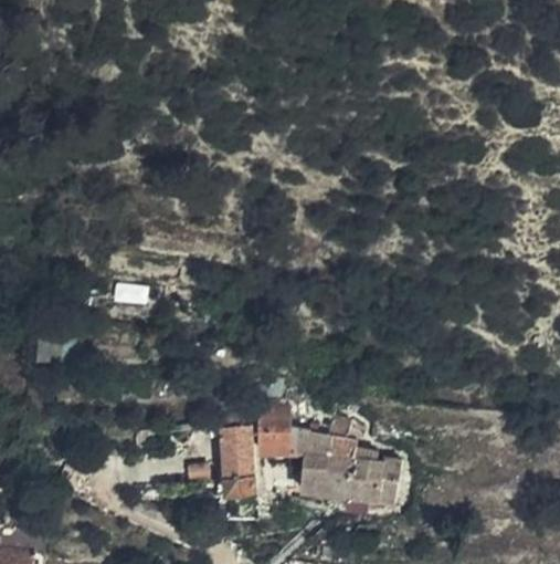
[(64,354),(67,304),(40,299),(35,353),(64,354)]
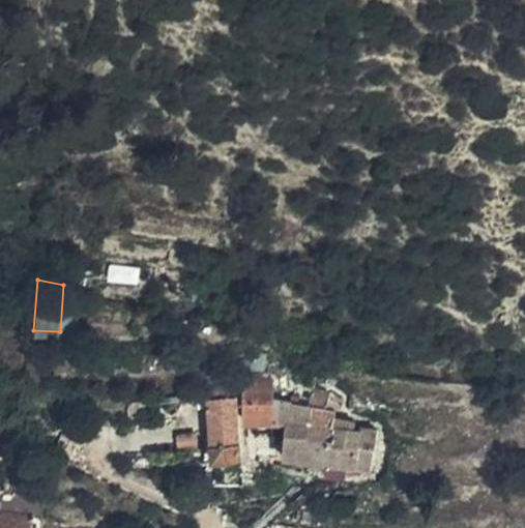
[(271,383),(240,384),(241,398),(242,422),(285,420),(287,407),(287,403),(272,399),(271,383)]
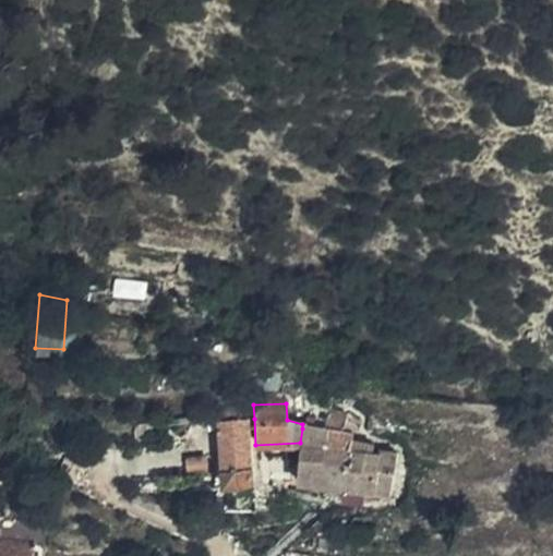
[(328,408),(325,423),(339,426),(341,414),(328,408)]
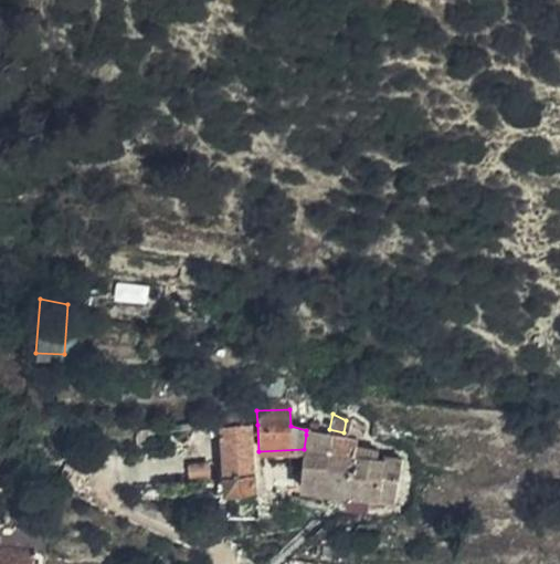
[(254,487),(250,426),(218,427),(225,489),(243,490),(254,487)]
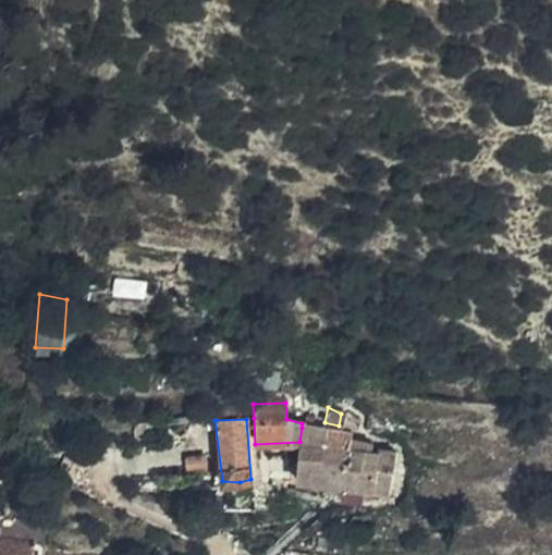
[(444,434),(444,424),(422,422),(422,432),(444,434)]
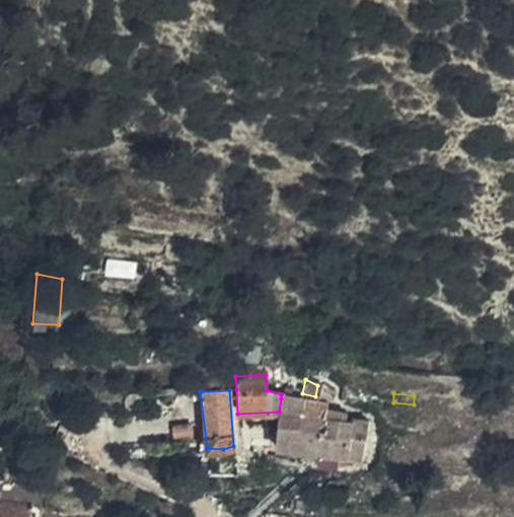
[(281,398),(279,412),(277,450),(303,453),(319,454),(323,418),(325,418),(324,414),(323,411),(321,408),(319,405),(316,404),(313,403),(281,398)]
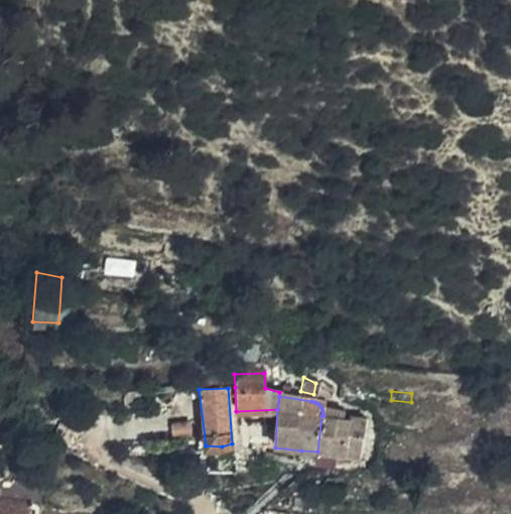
[(328,408),(322,408),(323,411),(324,415),(348,418),(364,420),(353,416),(328,408)]
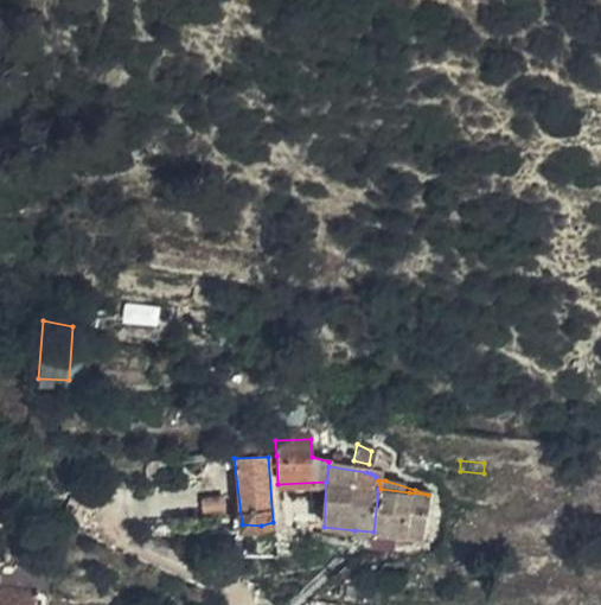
[(414,482),(385,481),(415,490),(414,482)]
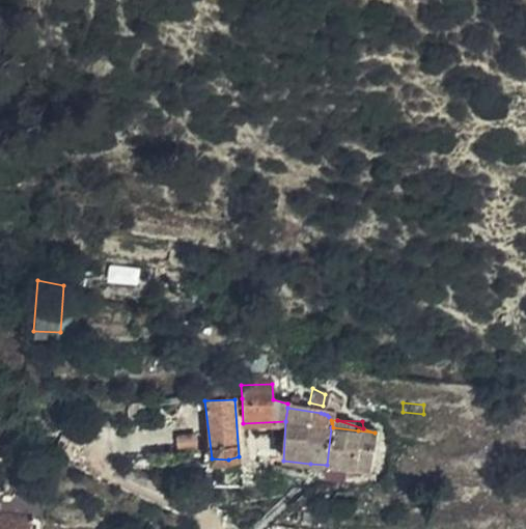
[(344,478),(350,478),(352,478),(353,477),(355,477),(356,476),(357,476),(359,476),(360,475),(361,475),(362,469),(370,470),(374,449),(356,448),(358,430),(333,427),(331,427),(327,465),(326,473),(325,476),(344,478)]
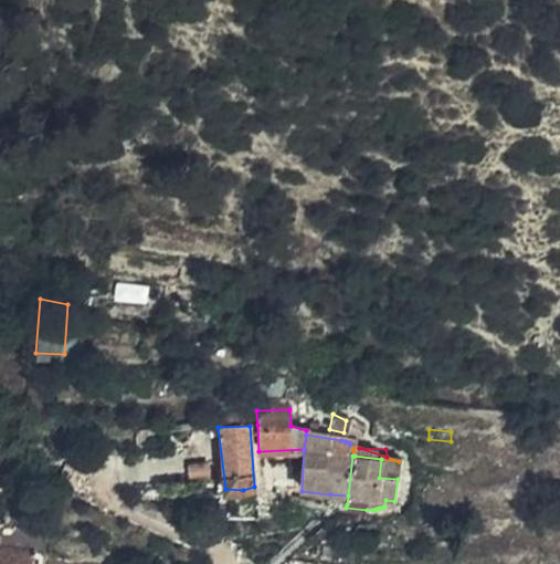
[(399,461),(381,459),(379,478),(398,479),(399,461)]
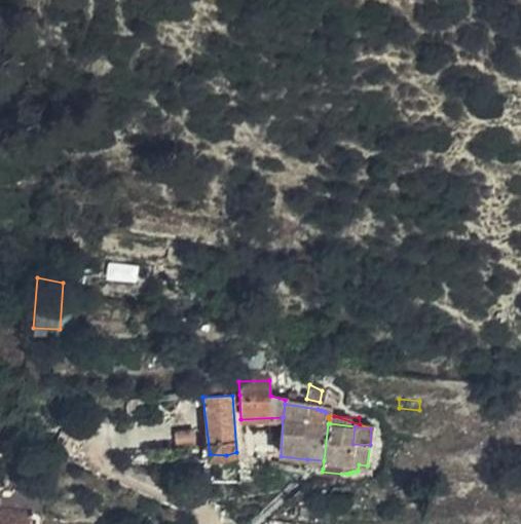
[(306,466),(323,469),(324,460),(307,459),(306,466)]
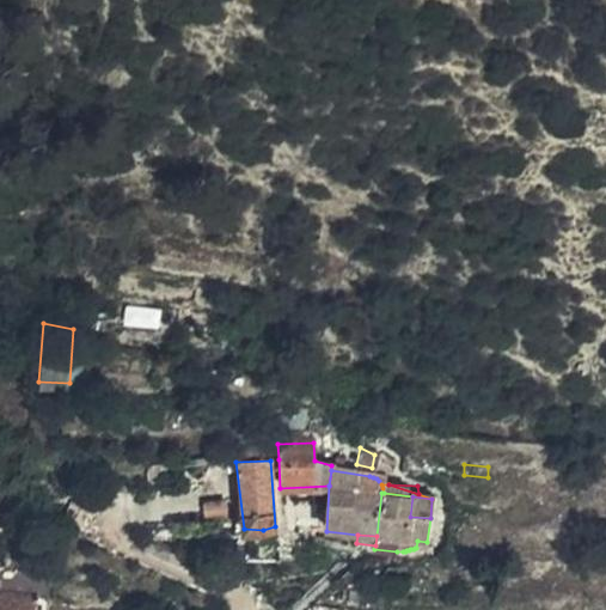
[(32,609),(34,601),(0,597),(0,609),(32,609)]
